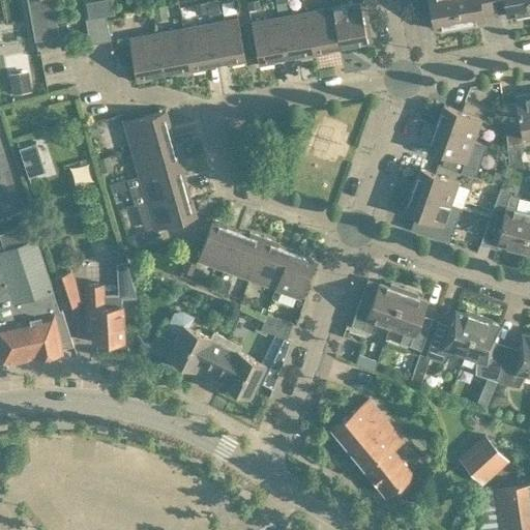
[(32,20),(35,39),(59,35),(57,24),(53,0),(29,0),(31,7),(30,7),(32,20)]
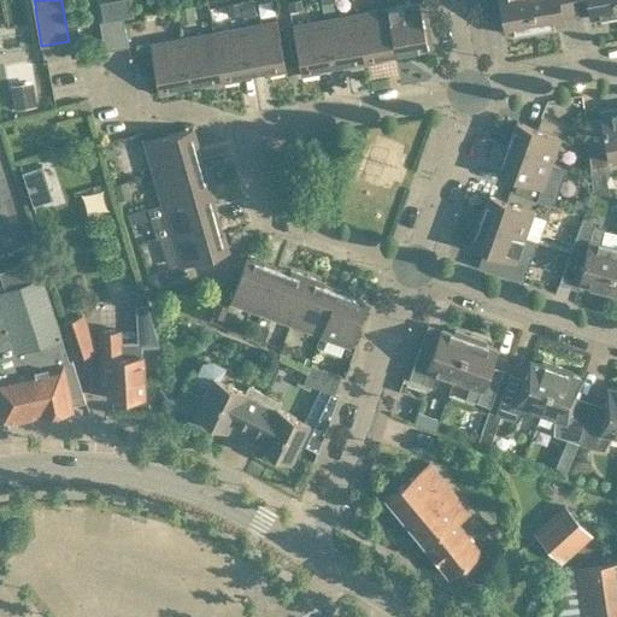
[(130,0),(117,0),(121,17),(124,17),(134,15),(130,0)]
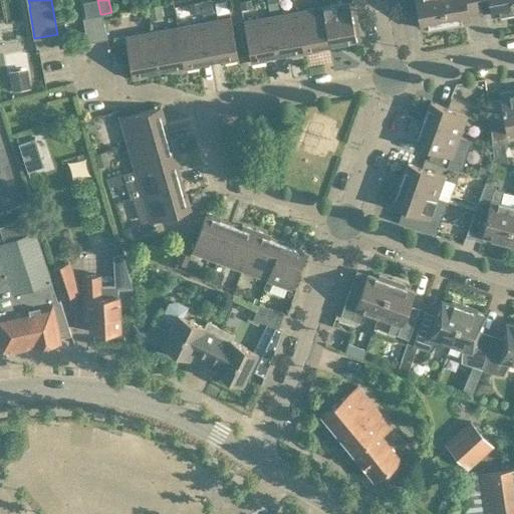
[(212,0),(206,0),(202,1),(203,10),(204,13),(214,11),(212,0)]
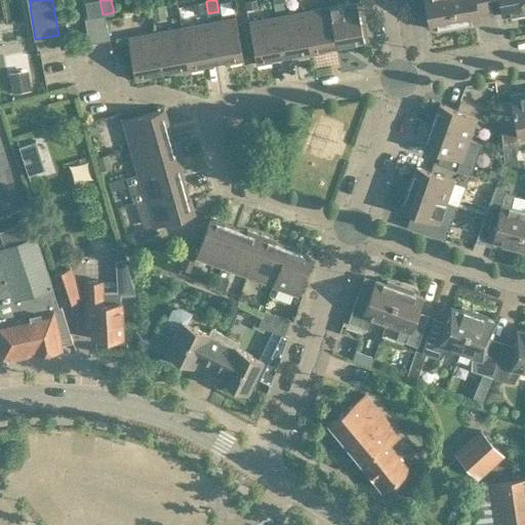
[(256,0),(244,0),(246,9),(258,7),(256,0)]
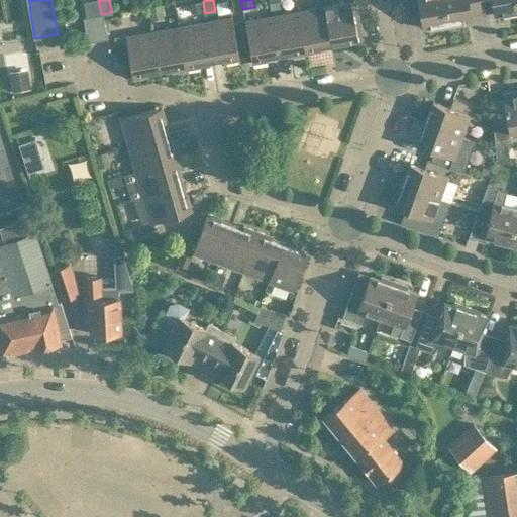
[(278,0),(269,0),(271,8),(280,7),(278,0)]
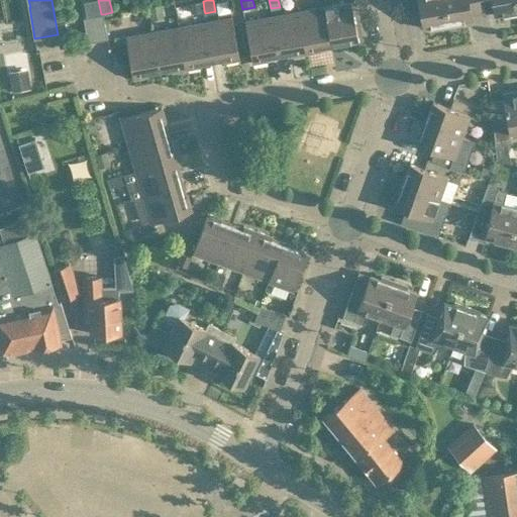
[(443,0),(406,0),(408,8),(420,6),(424,28),(434,26),(434,29),(448,27),(443,0)]
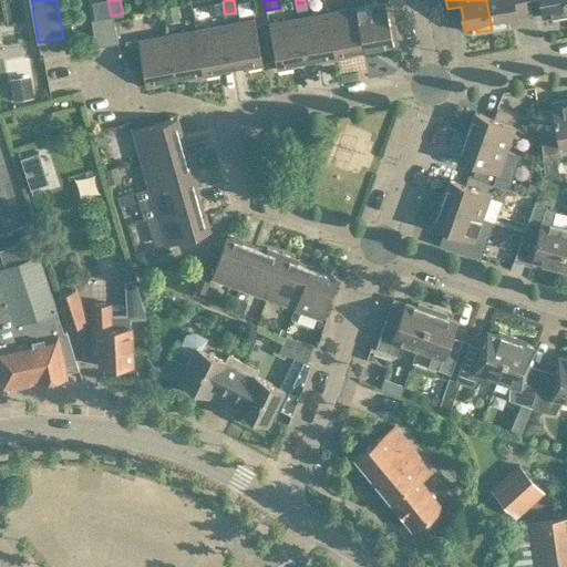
[(516,17),(529,14),(527,0),(486,0),(492,30),(507,27),(506,23),(517,21),(516,17)]
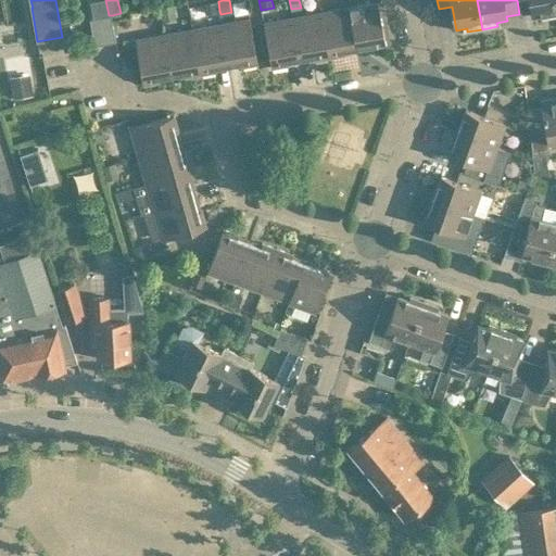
[(555,0),(517,0),(519,14),(532,12),(533,16),(544,14),(545,17),(555,15),(555,0)]
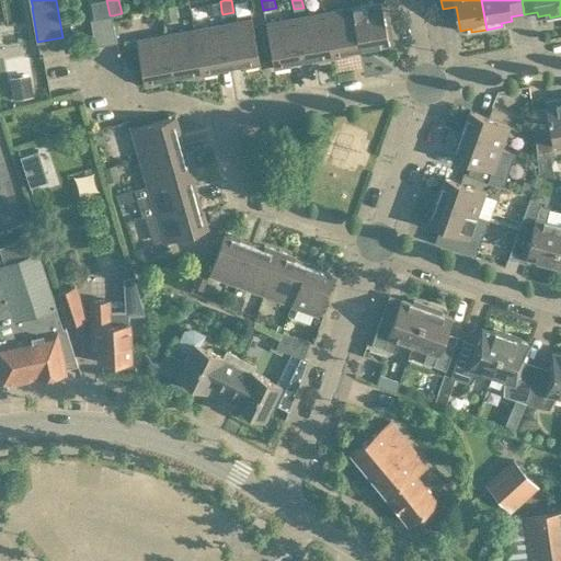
[(219,1),(206,4),(208,13),(220,10),(219,1)]
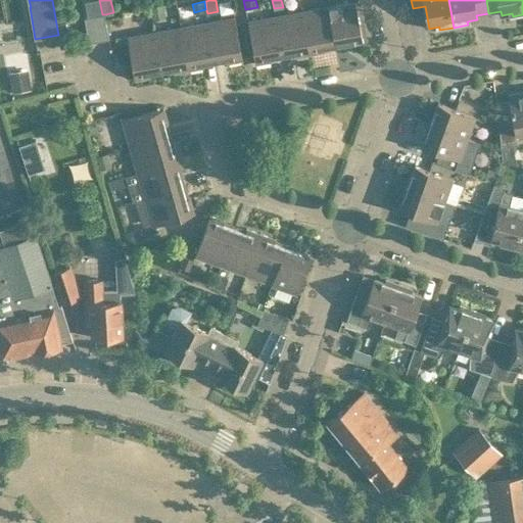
[(336,5),(329,6),(335,45),(364,40),(355,1),(336,5)]
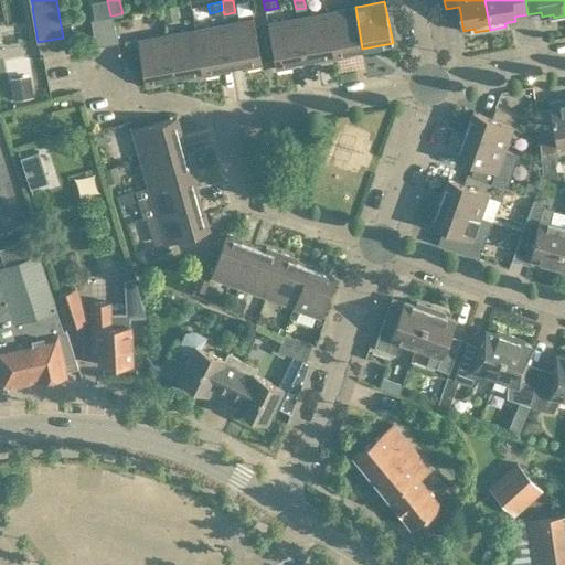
[(176,4),(164,6),(167,20),(179,18),(176,4)]
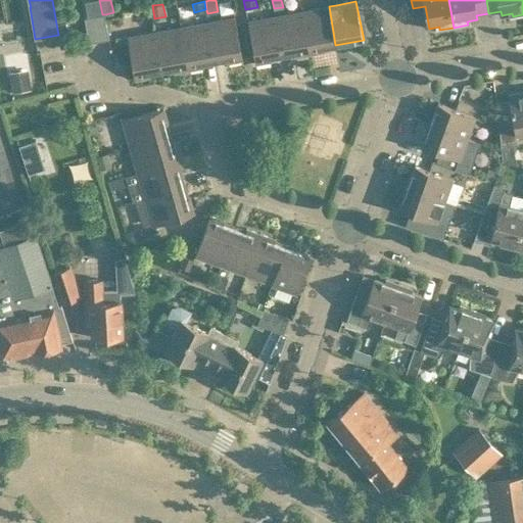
[(329,6),(300,11),(310,53),(325,50),(325,47),(335,45),(329,6)]
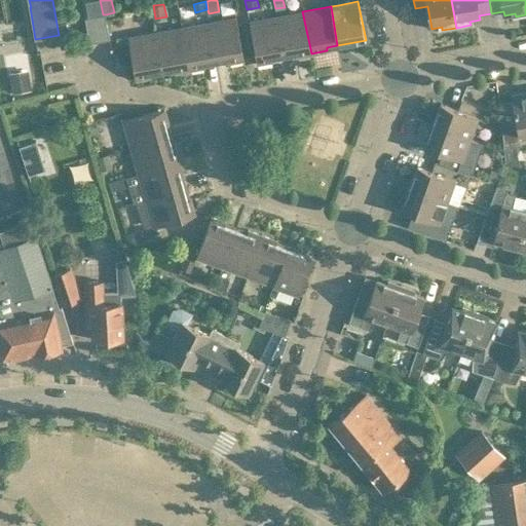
[(275,16),(284,55),(296,53),(296,57),(311,53),(302,11),(275,16)]
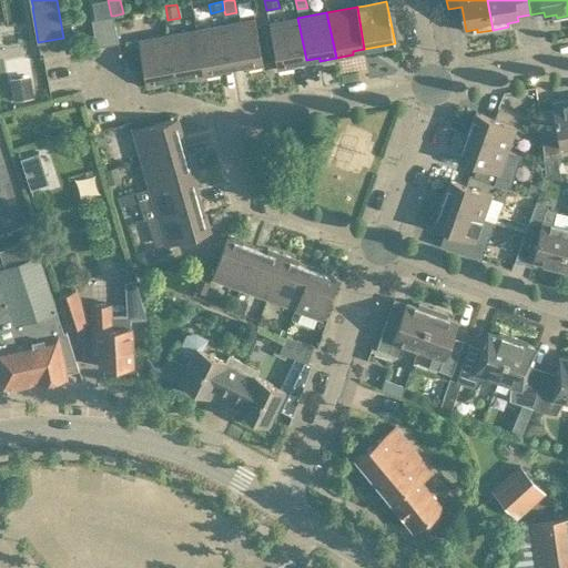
[(92,20),(93,24),(97,46),(119,42),(114,16),(111,16),(92,20)]
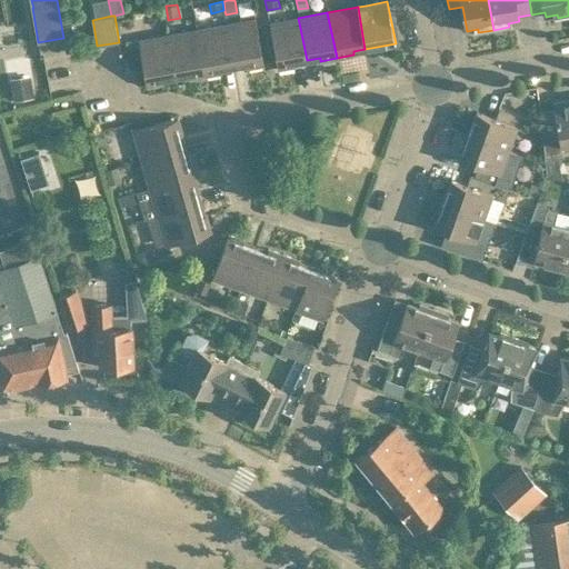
[(270,22),(273,41),(275,47),(278,69),(296,66),(295,62),(307,60),(298,18),(270,22)]
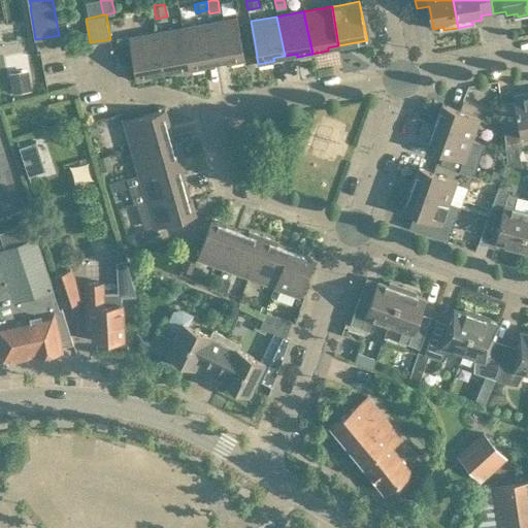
[(245,60),(241,39),(237,18),(210,22),(218,62),(229,59),(230,63),(245,60)]
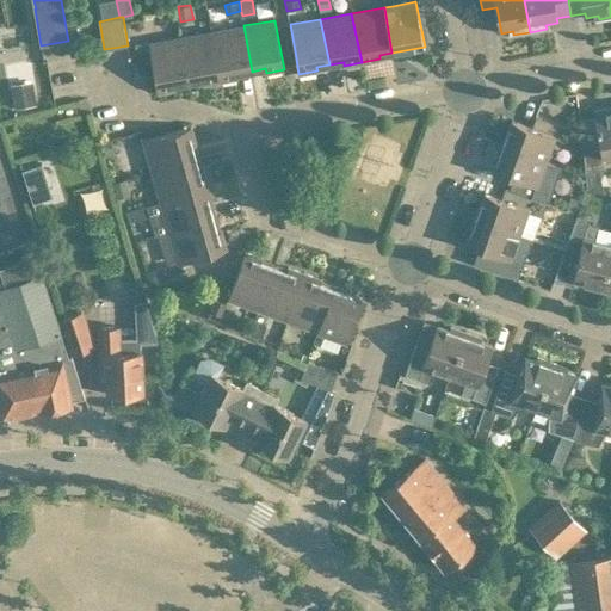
[(82,54),(79,30),(78,25),(66,28),(68,41),(69,41),(72,55),(82,54)]
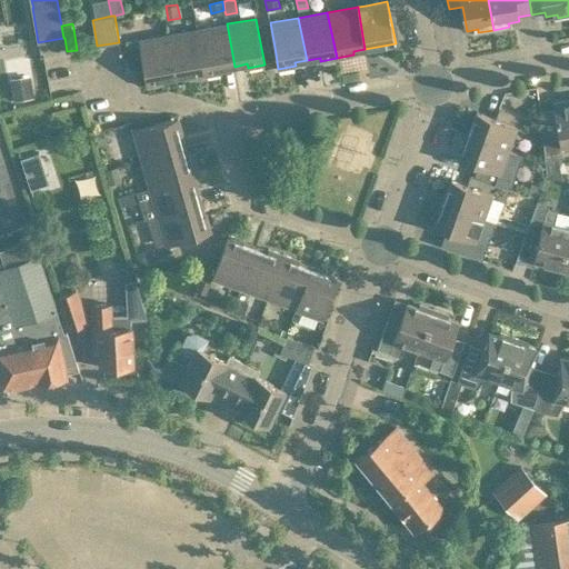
[(221,69),(235,67),(227,23),(197,29),(206,75),(222,72),(221,69)]
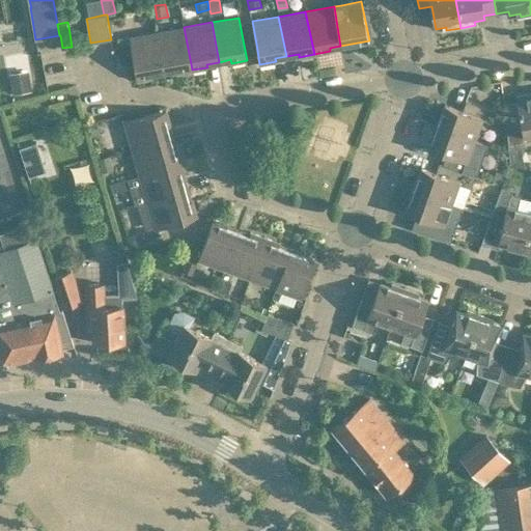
[(157,32),(164,72),(175,70),(176,73),(192,70),(184,27),(157,32)]
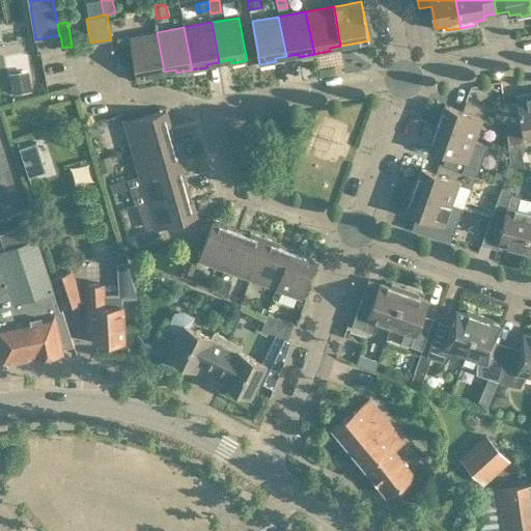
[(129,37),(131,45),(137,80),(152,77),(152,74),(164,72),(157,32),(129,37)]
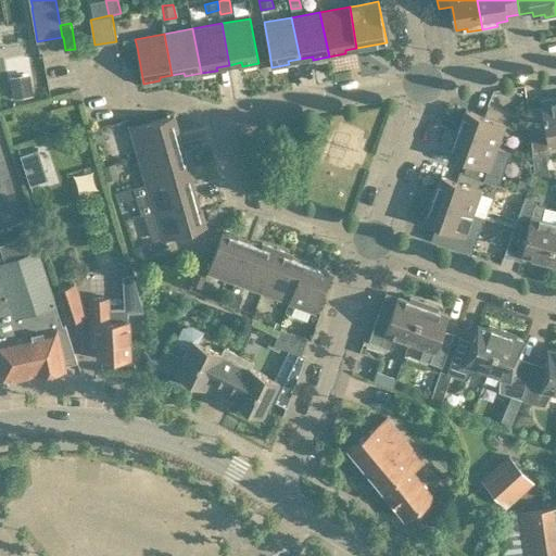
[(135,39),(123,41),(124,49),(129,48),(137,47),(135,39)]
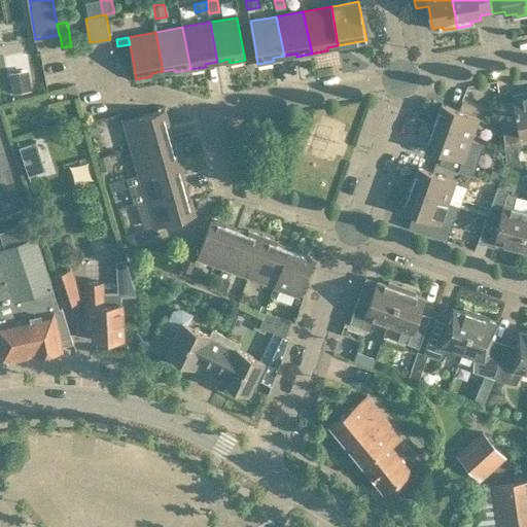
[(29,55),(26,43),(10,46),(13,58),(29,55)]
